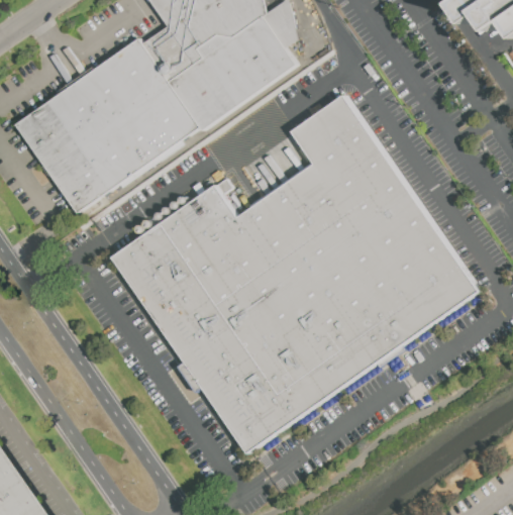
[(76,212),(199,127),(202,131),(297,65),(263,16),(266,13),(263,0),(147,0),(168,26),(139,45),(135,38),(13,123),(76,212)]
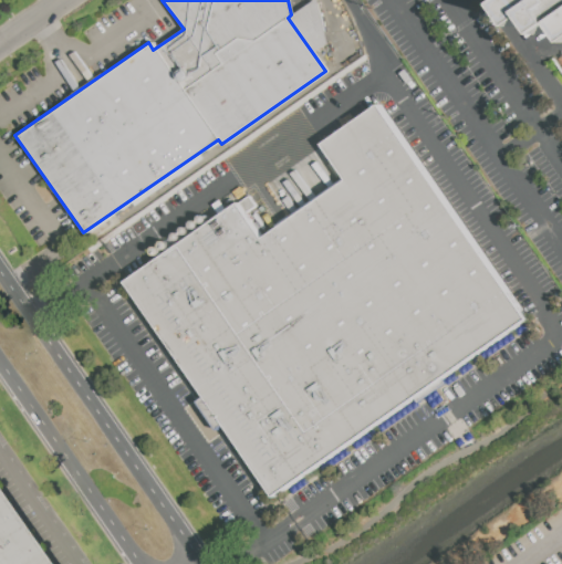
[(500,0),(518,27),(537,14),(549,33),(561,23),(561,0),(500,0)]
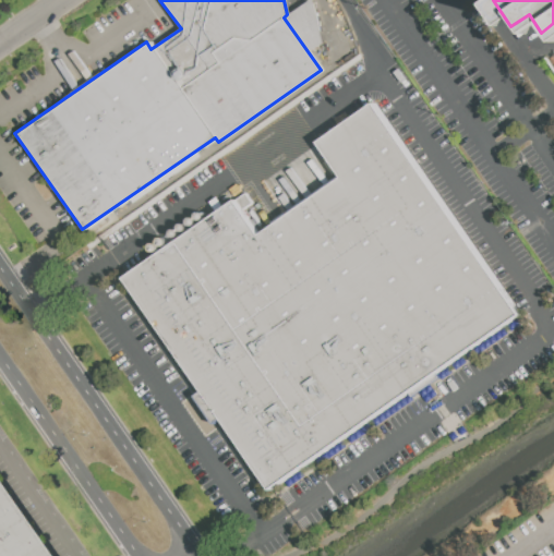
[(553,73),(541,56),(553,46),(553,73)]
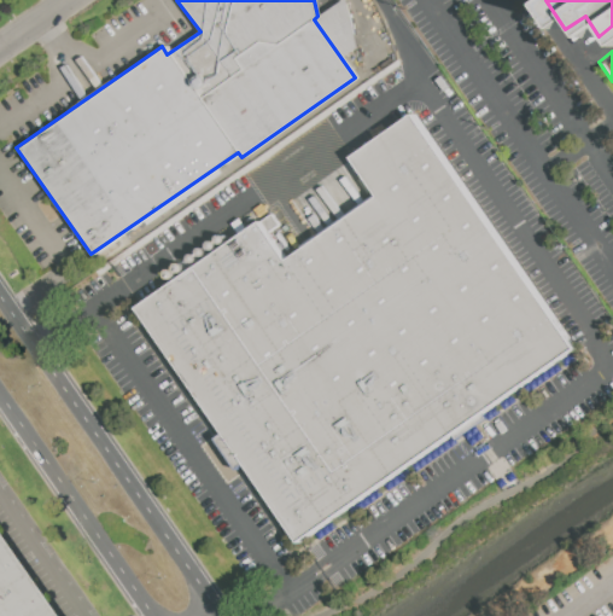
[(129,308),(408,114),(570,349),(295,542),(129,308)]
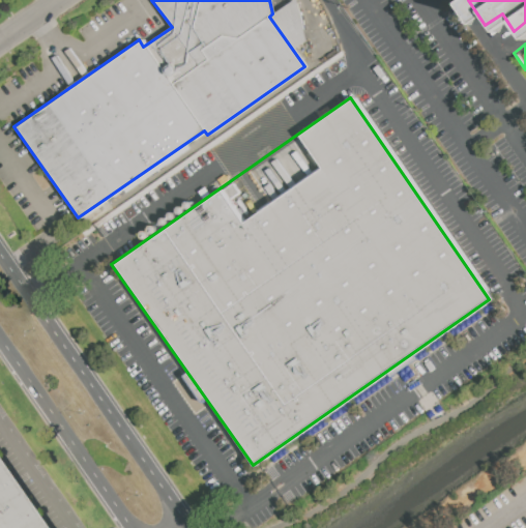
[(0,467),(42,527),(0,527),(0,467)]
